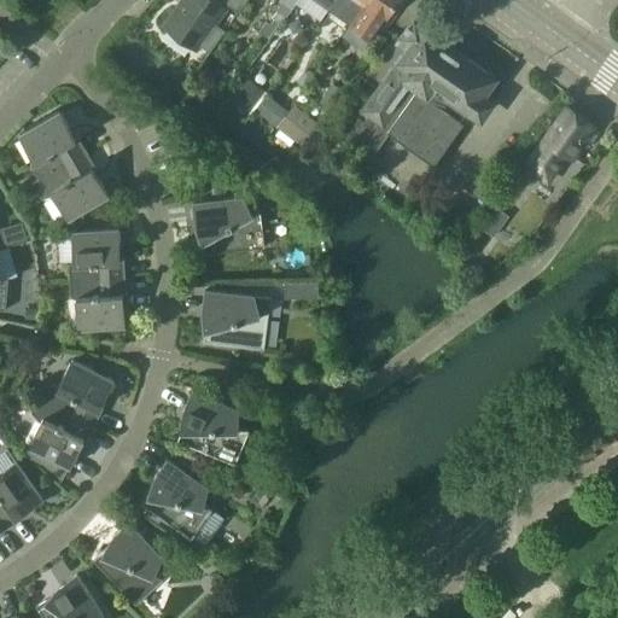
[(196,50),(225,7),(214,0),(182,0),(164,27),(196,50)]
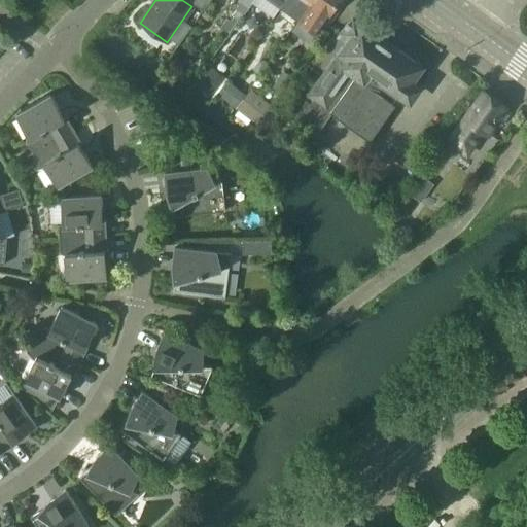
[(203,9),(209,0),(192,0),(191,2),(203,9)]
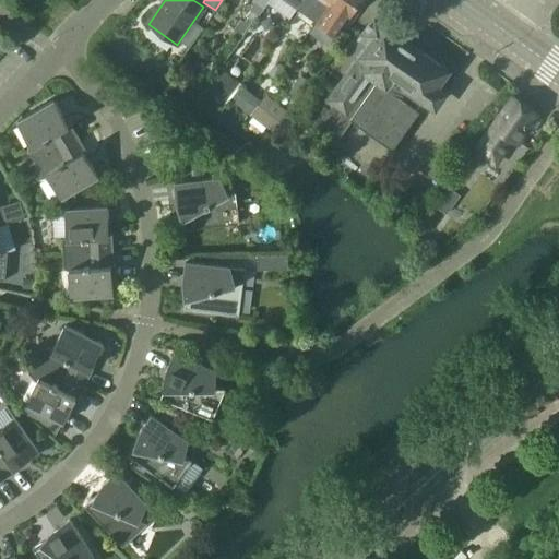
[(251,21),(265,0),(250,0),(254,2),(245,15),(251,21)]
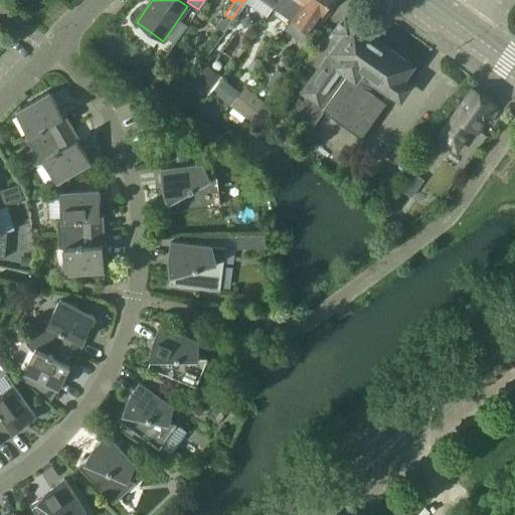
[(290,20),(303,0),(278,0),(273,7),(290,20)]
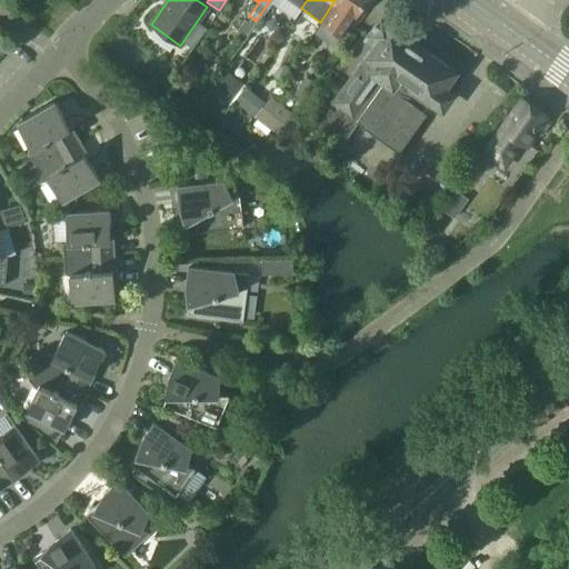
[(339,36),(365,0),(335,0),(320,22),(339,36)]
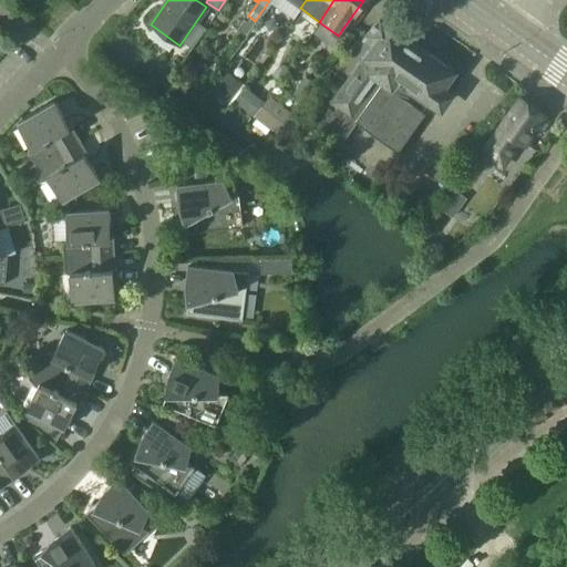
[(441,86),(452,71),(379,19),(367,35),(373,41),(315,124),(340,142),(354,121),(398,151),(432,102),(436,105),(446,91),(441,86)]
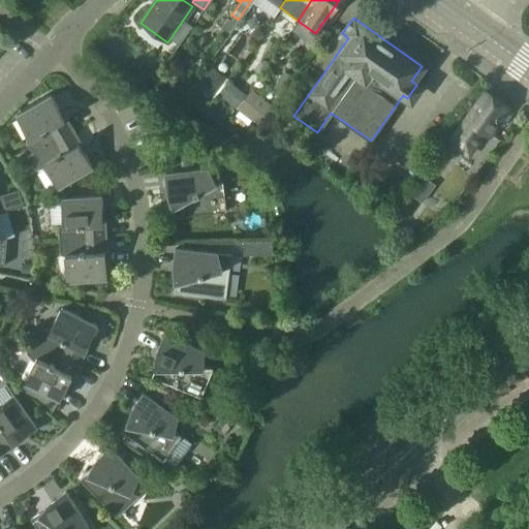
[(260,60),(254,69),(260,73),(268,62),(265,59),(260,60)]
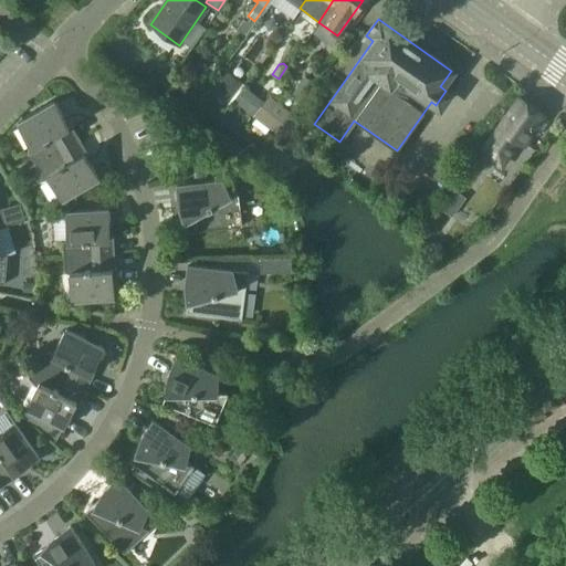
[(230,104),(243,85),(222,70),(209,88),(230,104)]
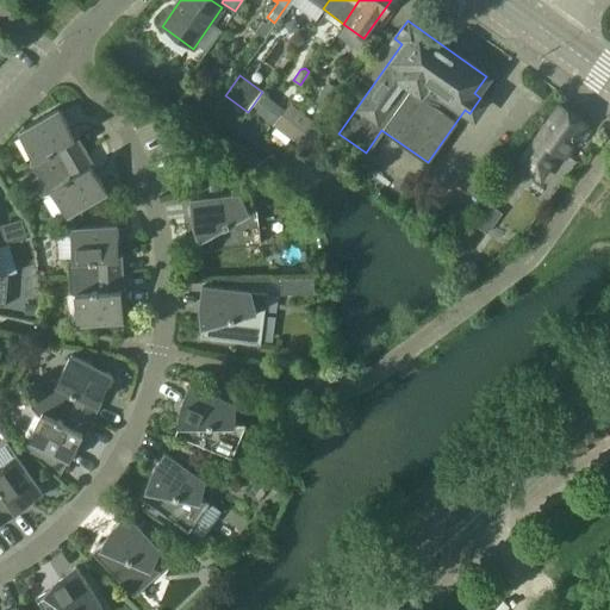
[(273,122),(284,107),(263,94),(254,109),(273,122)]
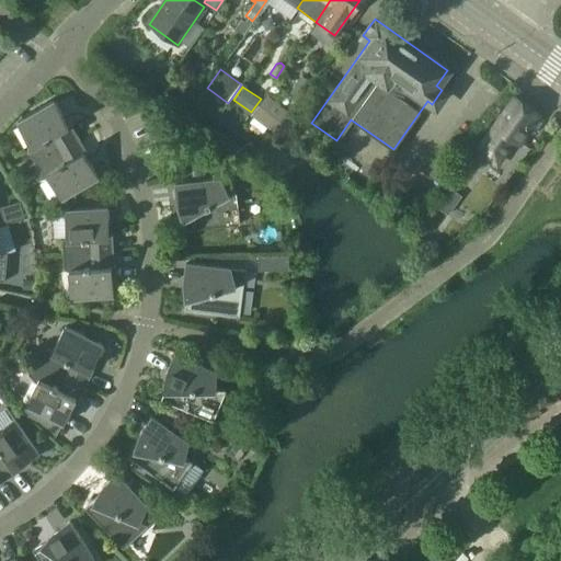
[(288,111),(266,94),(252,114),(274,129),(288,111)]
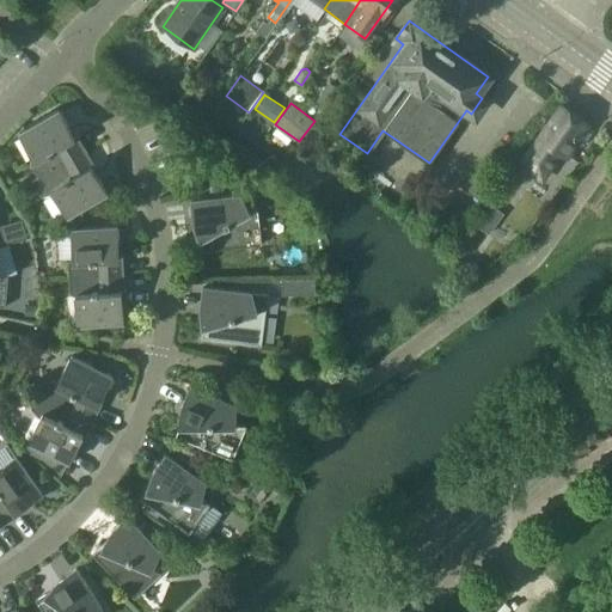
[(569,114),(561,108),(524,160),(544,175),(561,151),(563,152),(582,123),(579,121),(579,118),(573,115),(569,114)]
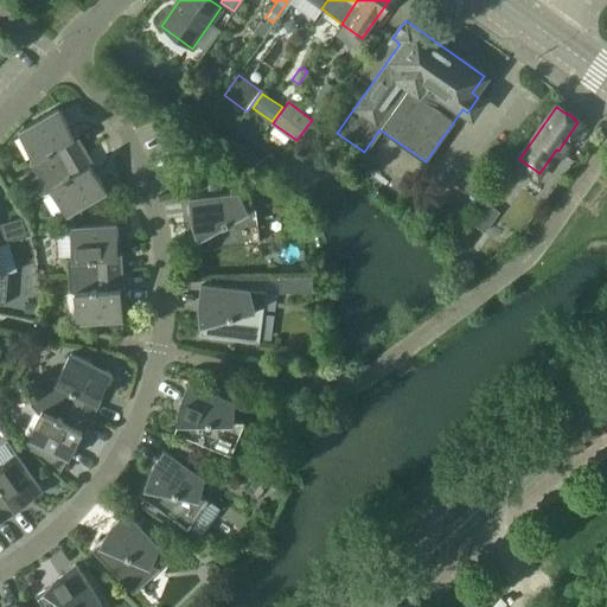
[(84,148),(76,133),(74,134),(58,109),(19,132),(33,157),(31,161),(30,161),(37,176),(38,177),(84,148)]
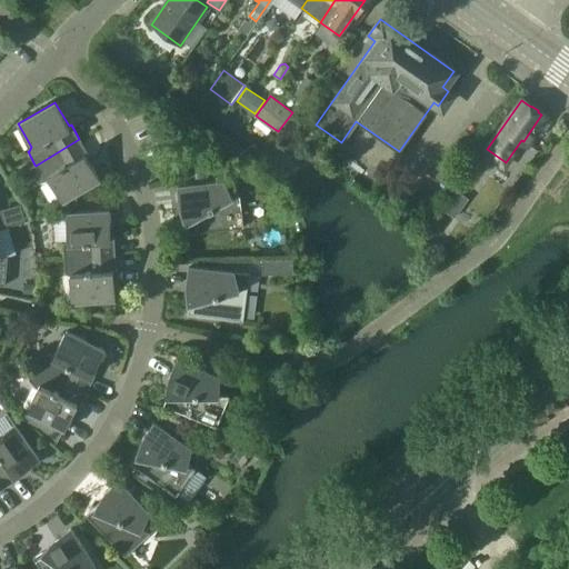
[(100,179),(86,156),(88,155),(79,139),(36,166),(35,165),(29,168),(38,182),(51,180),(62,201),(100,179)]
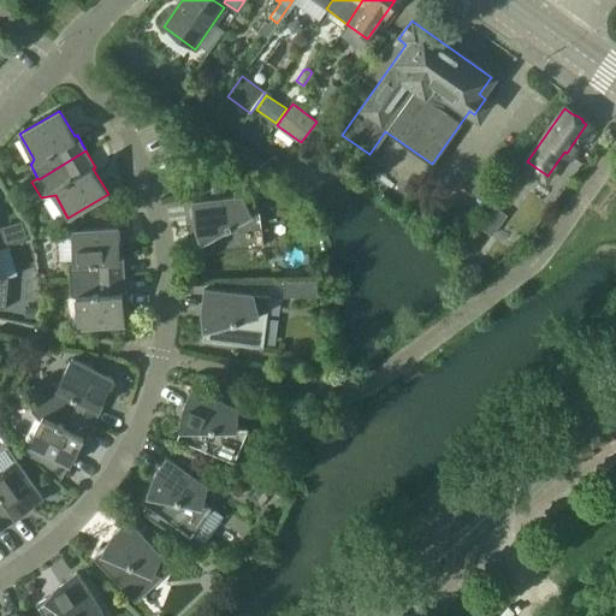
[(264,246),(259,209),(252,213),(242,196),(193,201),(195,223),(200,223),(203,252),(264,246)]
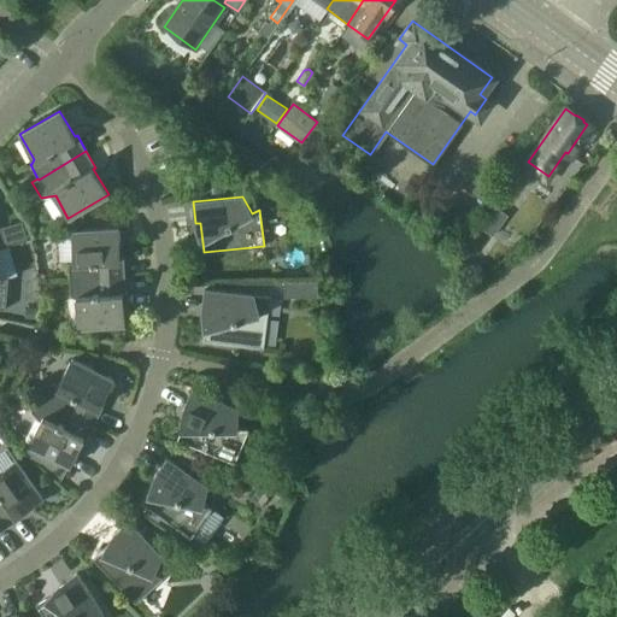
[(506,216),(494,206),(480,227),(492,236),(506,216)]
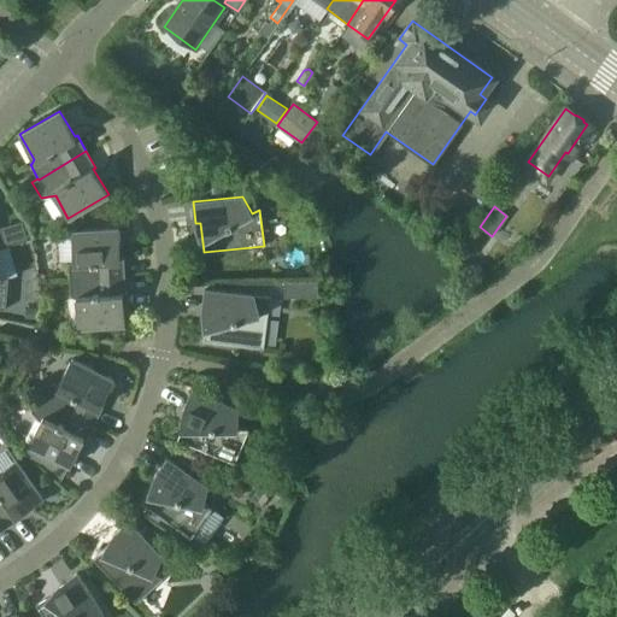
[(63,227),(48,233),(51,241),(65,236),(63,227)]
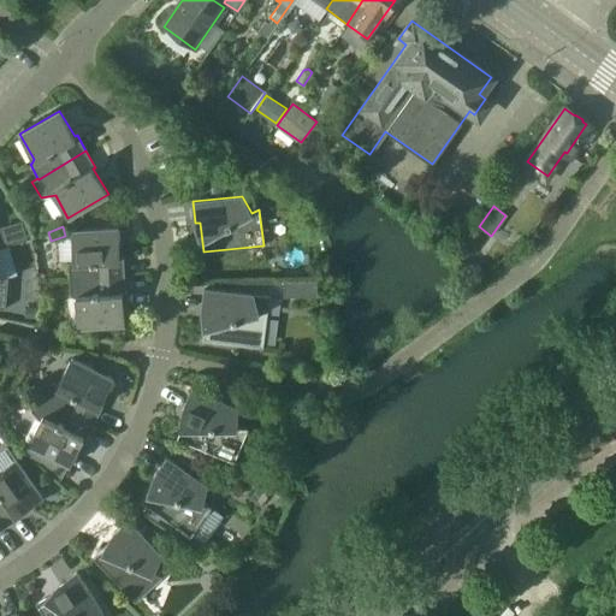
[(120,258),(118,227),(72,230),(73,260),(69,262),(67,262),(69,279),(124,276),(123,258),(120,258)]
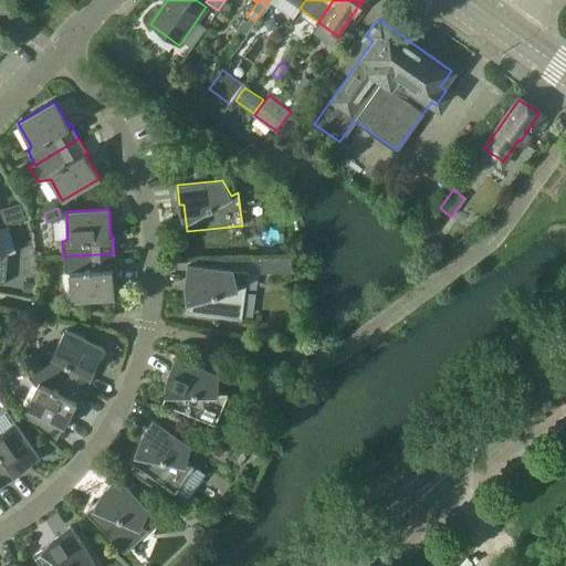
[(114,297),(113,270),(115,270),(114,253),(63,257),(64,272),(65,272),(70,273),(72,301),(114,297)]
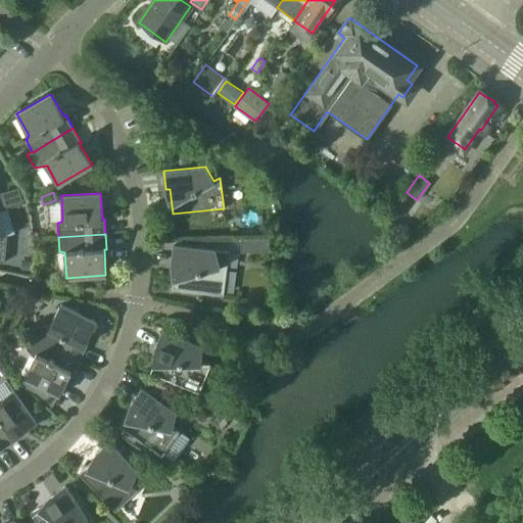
[(270,249),(270,238),(242,239),(242,250),(270,249)]
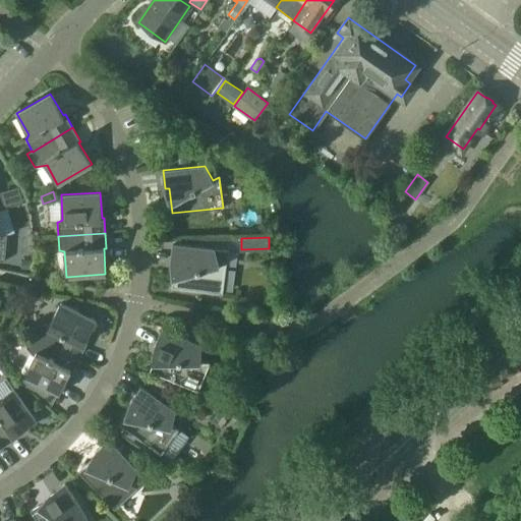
[(222,294),(226,264),(219,266),(215,249),(173,244),(170,262),(174,263),(171,288),(222,294)]
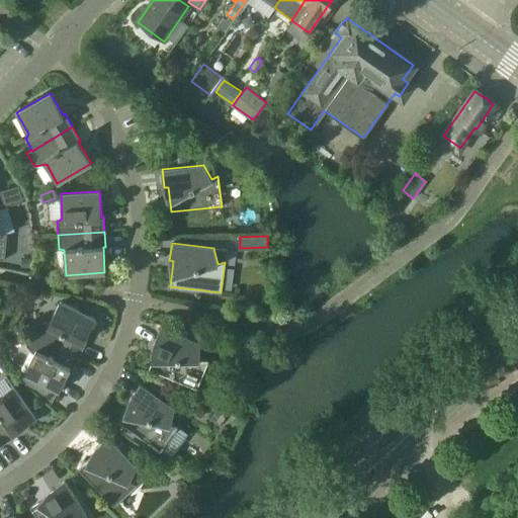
[(84,340),(95,318),(61,300),(50,323),(46,322),(44,322),(37,334),(37,335),(79,355),(86,341),(84,340)]
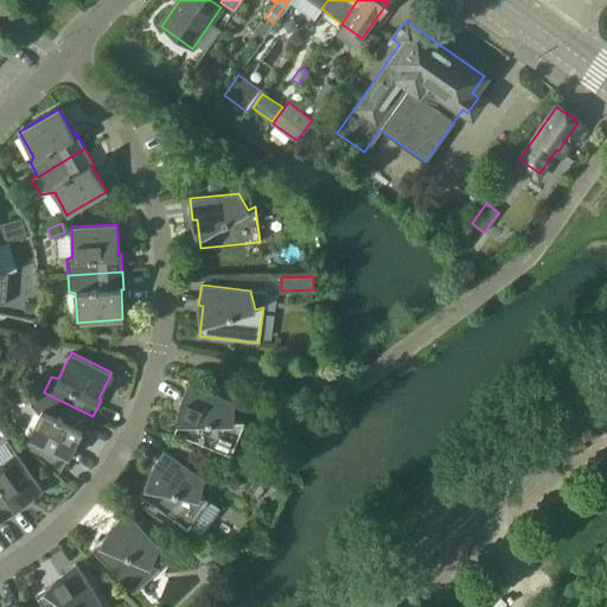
[(16,383),(11,393),(16,395),(20,394),(23,387),(16,383)]
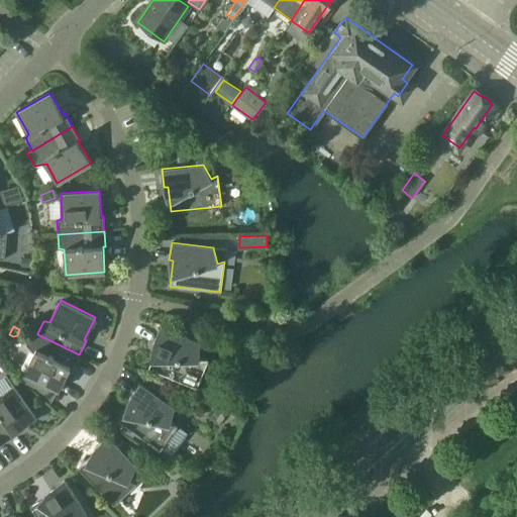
[(199,358),(199,342),(161,326),(153,342),(158,344),(147,368),(195,387),(206,358),(199,358)]
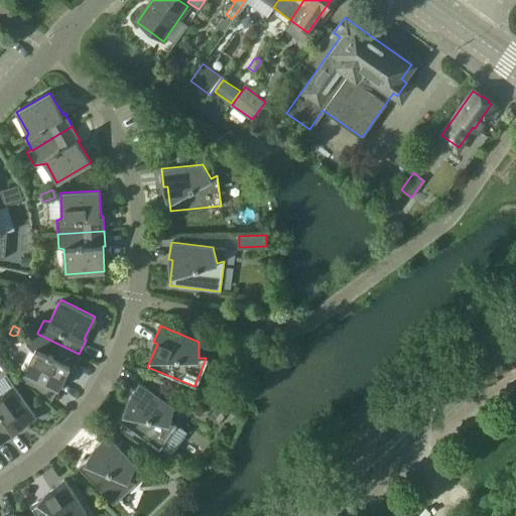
[(72,368),(79,354),(37,334),(37,333),(32,330),(25,344),(33,353),(23,372),(58,389),(70,367),(72,368)]
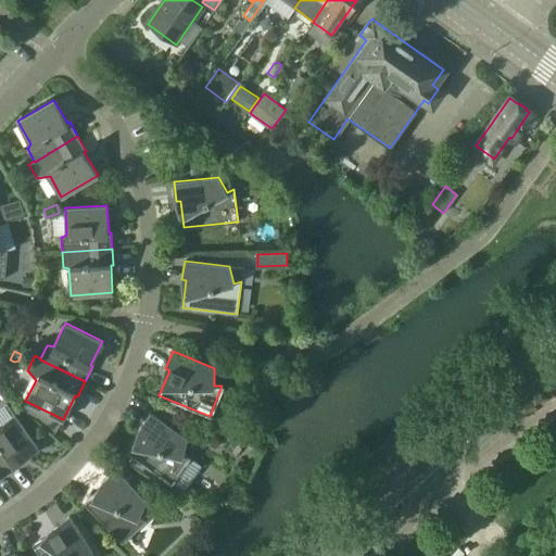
[(182,455),(187,438),(150,413),(139,428),(142,431),(127,453),(172,484),(191,457),(182,455)]
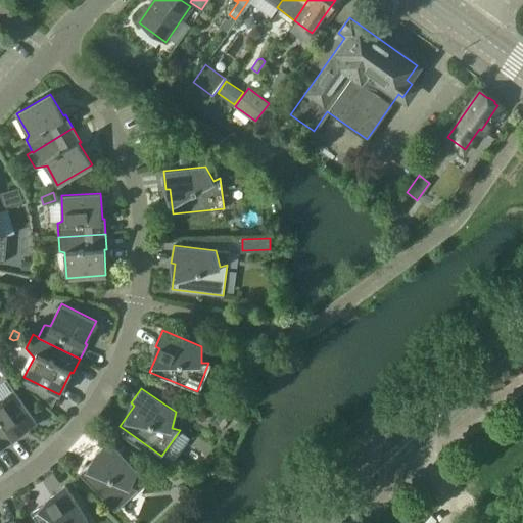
[(36,422),(13,389),(0,398),(0,441),(3,447),(16,438),(15,436),(36,422)]
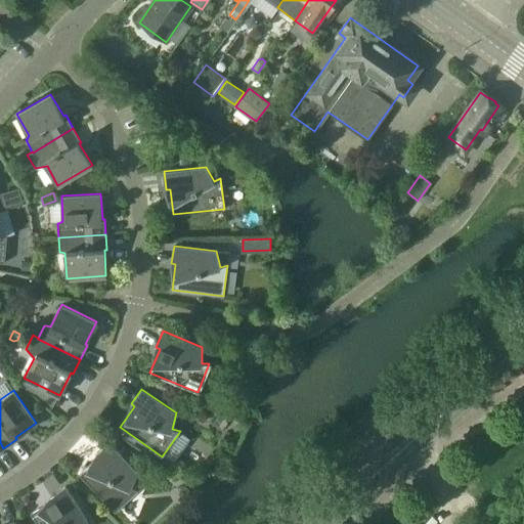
[(130,487),(137,472),(107,441),(94,453),(97,456),(79,475),(115,512),(137,490),(130,487)]
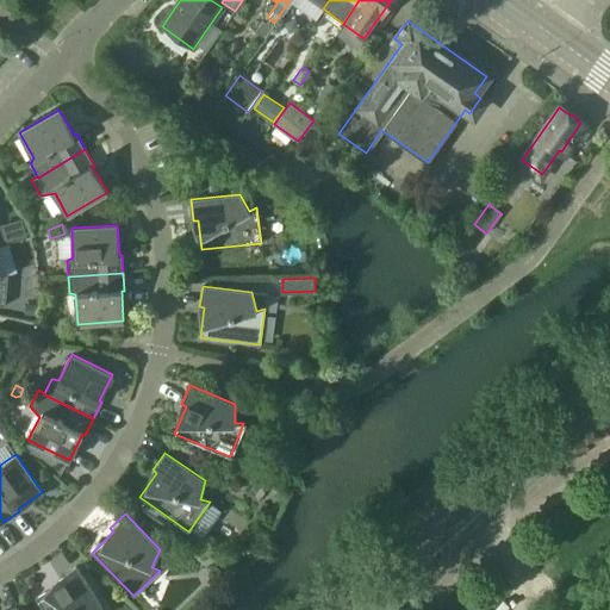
[(99,609),(101,608),(75,566),(57,577),(60,582),(36,597),(43,609),(99,609)]
